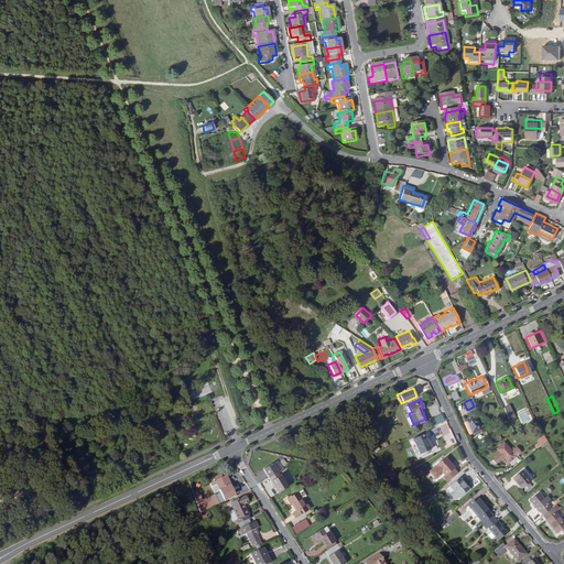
[(500,407),(506,419),(510,416),(505,404),(500,407)]
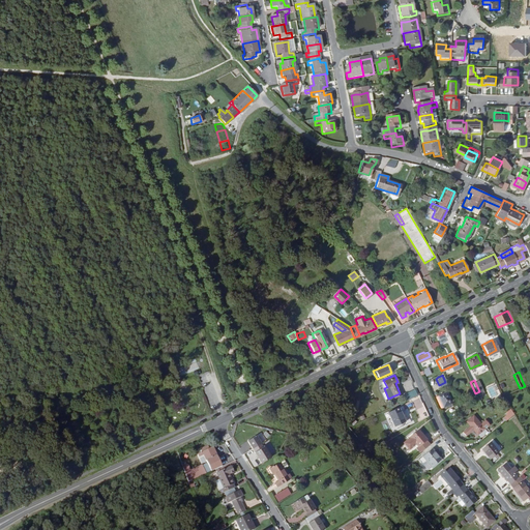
[(495,384),(487,388),(492,401),(500,398),(495,384)]
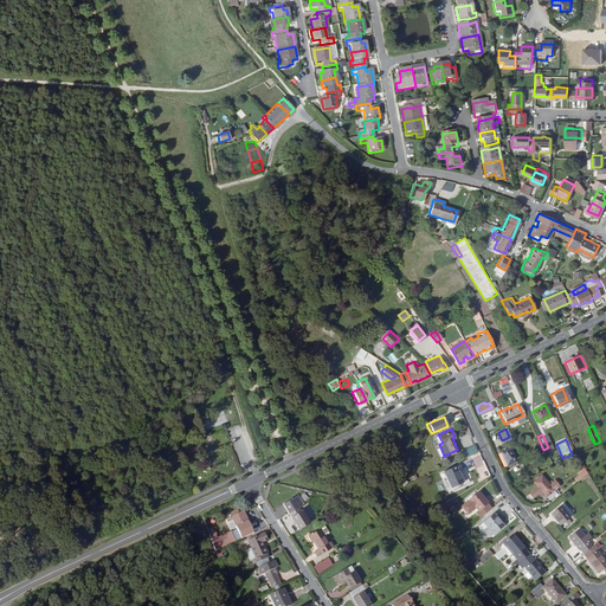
[(462,451),(465,458),(477,452),(474,445),(462,451)]
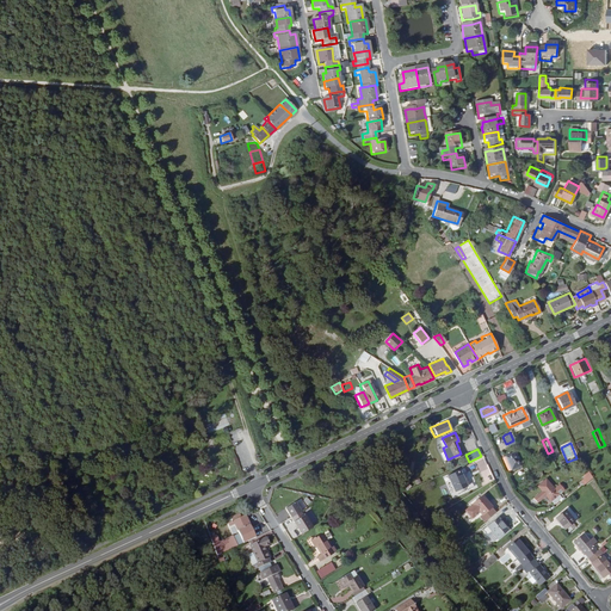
[(512,450),(503,455),(508,468),(518,463),(512,450)]
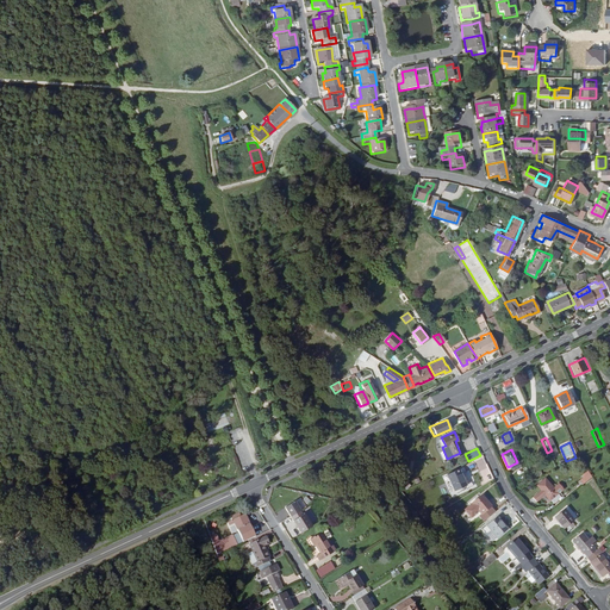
[(459,467),(447,472),(455,489),(459,486),(460,490),(468,485),(459,467)]
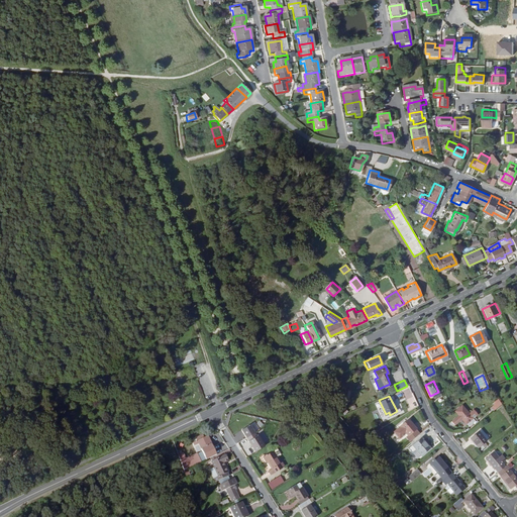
[(449,420),(452,424),(459,418),(463,423),(467,426),(474,420),(460,405),(453,410),(456,414),(449,420)]
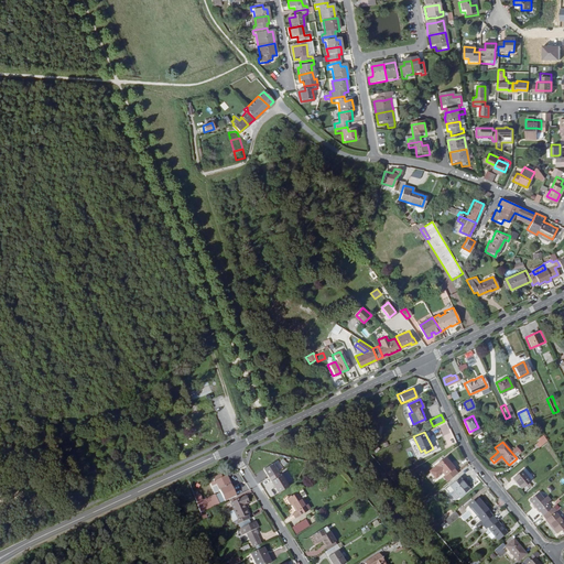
[(440,476),(444,481),(455,473),(451,467),(452,466),(443,457),(427,470),(433,477),(441,472),(443,474),(440,476)]
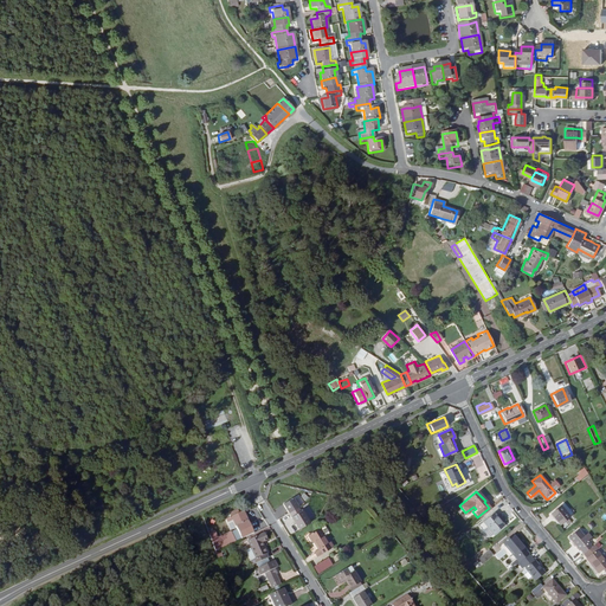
[(292,497),(281,504),(285,514),(298,508),(292,497)]
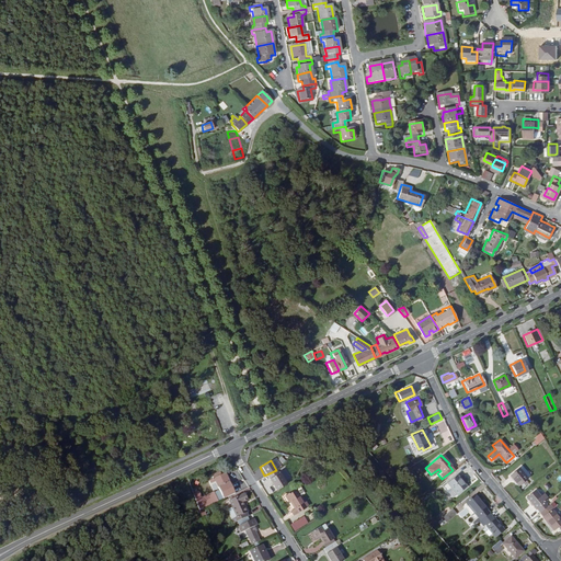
[(516,466),(506,473),(519,489),(528,481),(516,466)]
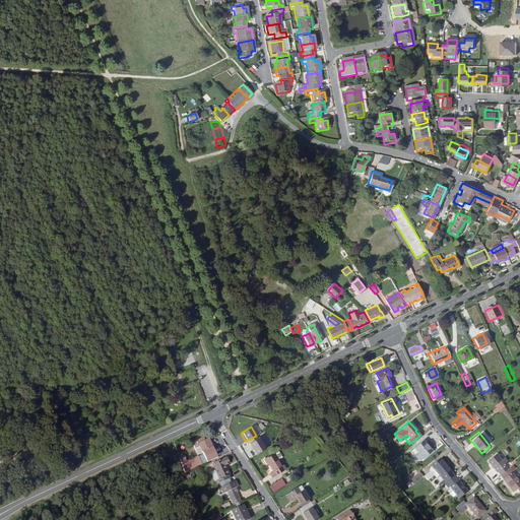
[(254,455),(265,449),(258,437),(247,444),(254,455)]
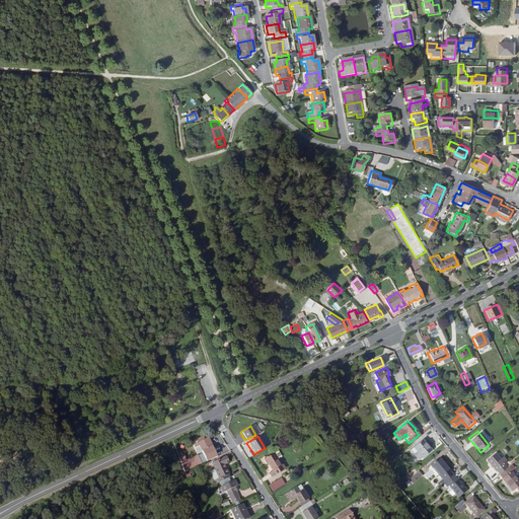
[(206,458),(215,455),(213,451),(214,451),(209,437),(204,439),(203,437),(198,439),(199,442),(206,458)]
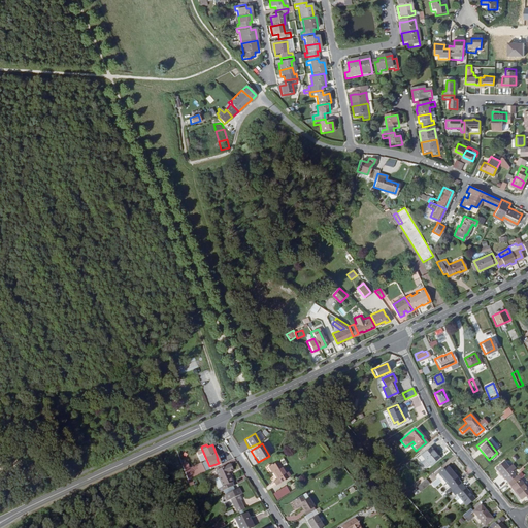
[(431,453),(433,452),(428,446),(419,454),(429,465),(436,459),(431,453)]
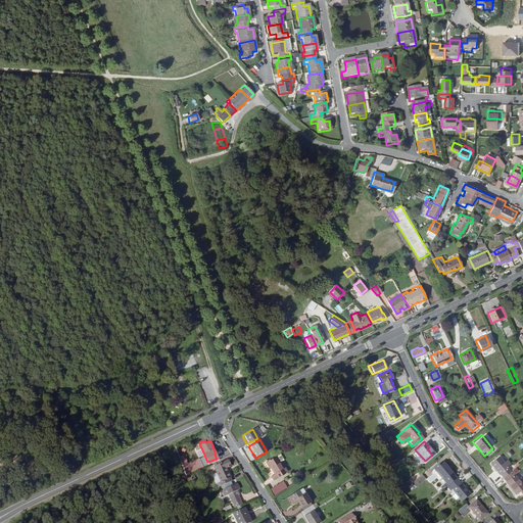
[(276,456),(267,462),(268,465),(269,464),(274,471),(271,473),(273,477),(286,469),(284,465),(283,466),(276,456)]
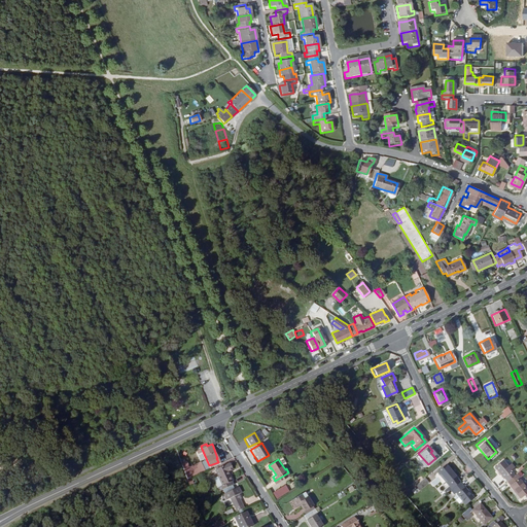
[(493,466),(504,481),(513,475),(510,470),(513,468),(508,463),(505,466),(500,460),(493,466)]
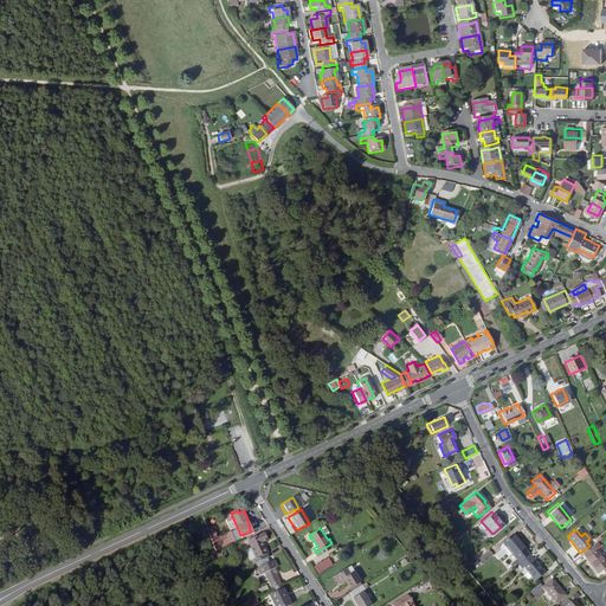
[(249,559),(251,562),(266,555),(264,552),(265,550),(260,540),(265,537),(263,530),(245,537),(249,545),(255,556),(249,559)]
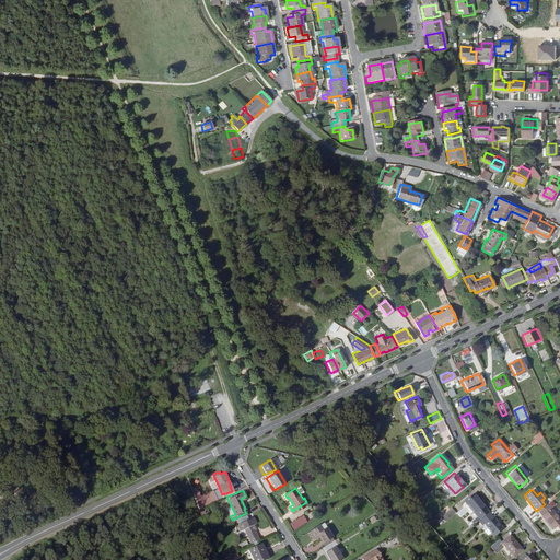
[(463,501),(478,518),(479,518),(488,511),(473,492),(463,501)]
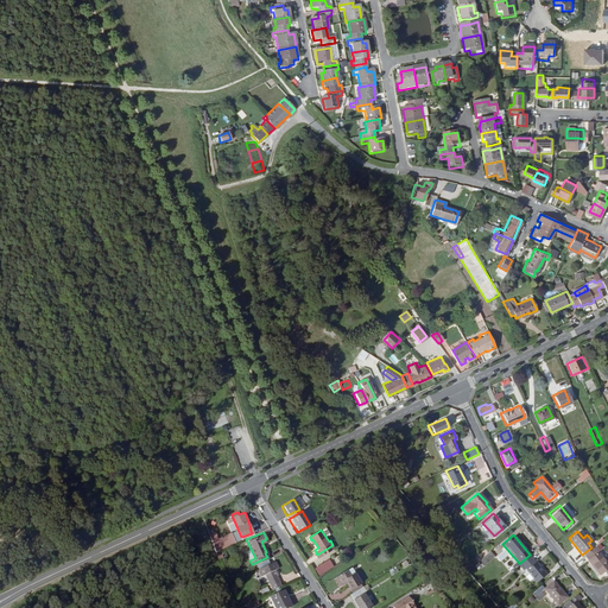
[(591,548),(582,555),(586,559),(597,574),(602,569),(607,575),(607,572),(607,563),(607,564),(596,551),(597,550),(594,545),(591,548)]
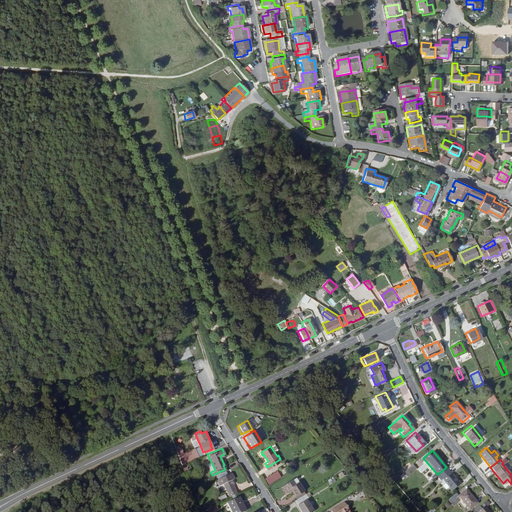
[(405,477),(416,469),(413,464),(402,473),(405,477)]
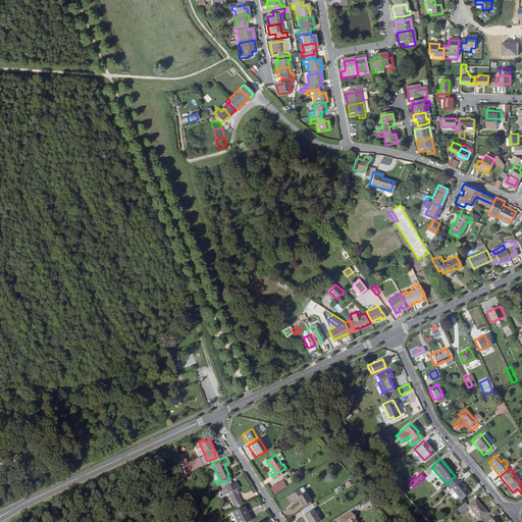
[(455,476),(447,483),(459,498),(467,490),(455,476)]
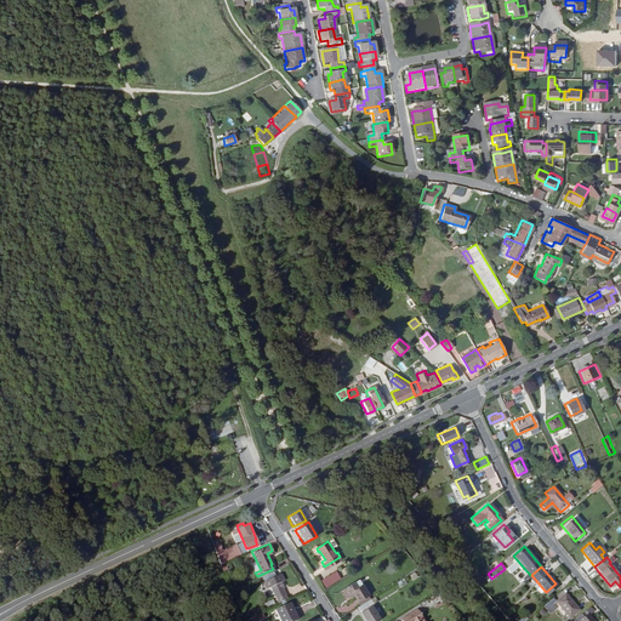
[(335,569),(319,577),(323,585),(339,576),(335,569)]
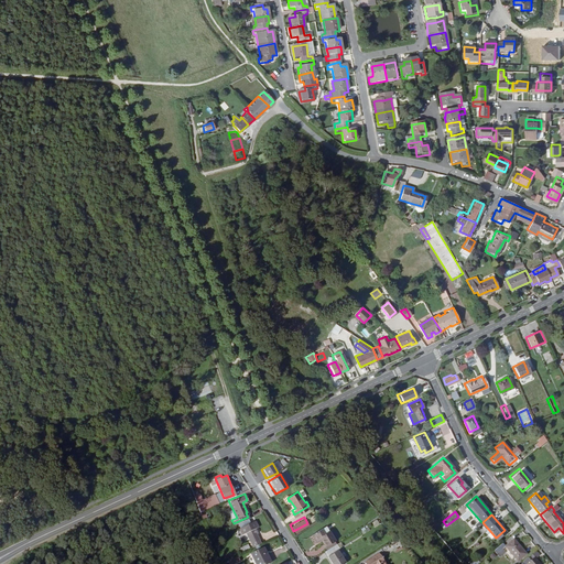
[(247,538),(251,545),(259,542),(255,531),(252,528),(255,527),(257,525),(253,519),(237,527),(240,534),(245,532),(247,538)]
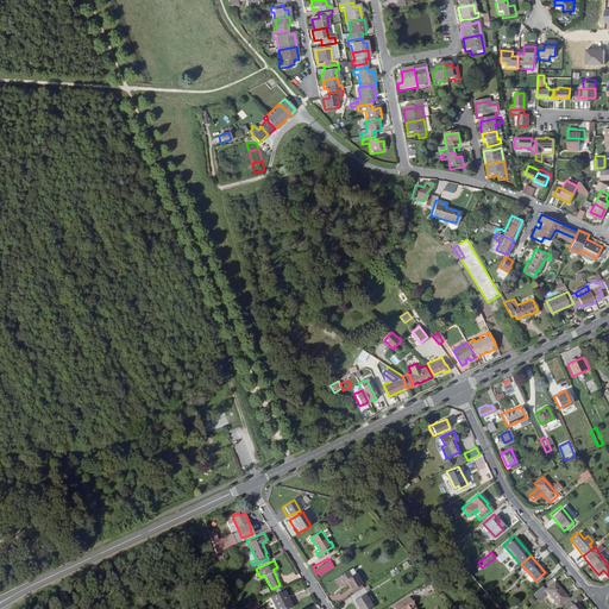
[(351,569),(334,578),(339,588),(345,584),(351,596),(350,597),(356,608),(371,608),(374,608),(351,569)]
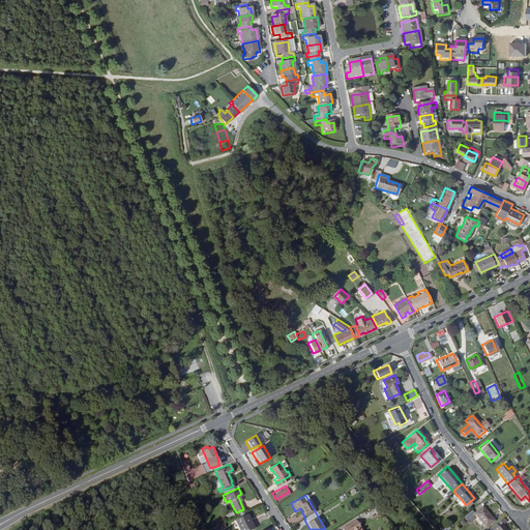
[(481,506),(473,512),(484,526),(492,519),(481,506)]
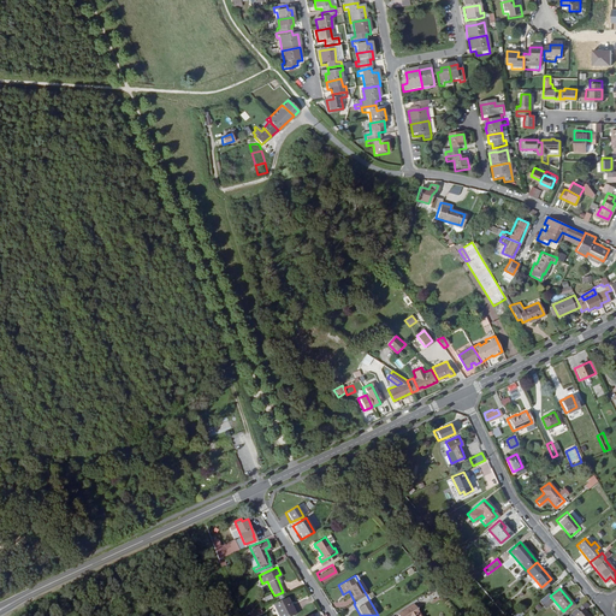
[(546,592),(538,600),(540,604),(550,596),(546,592)]
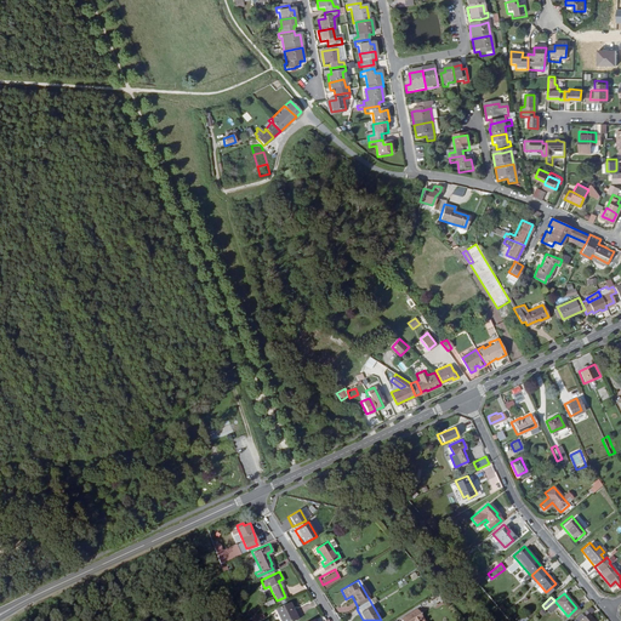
[(289,602),(274,609),(279,620),(286,620),(295,617),(289,602)]
